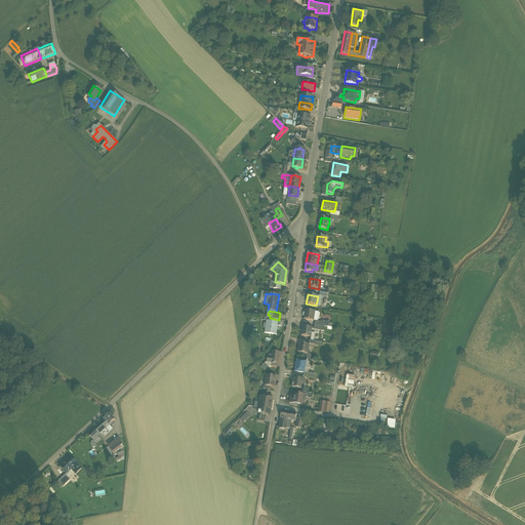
[(315,312),(305,311),(304,319),(314,321),(315,312)]
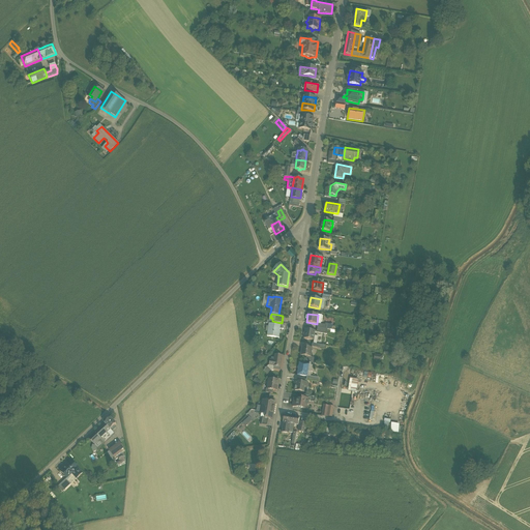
[(268,335),(280,337),(282,329),(275,328),(275,326),(270,325),(268,335)]
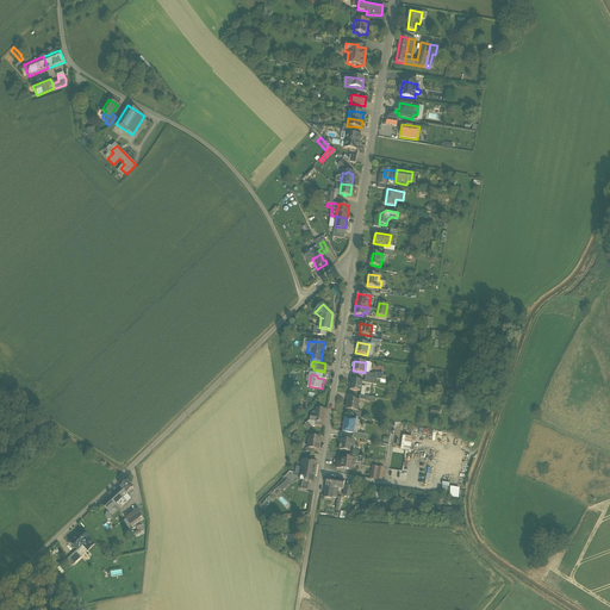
[(363,381),(352,379),(349,390),(361,392),(362,387),(362,384),(363,381)]
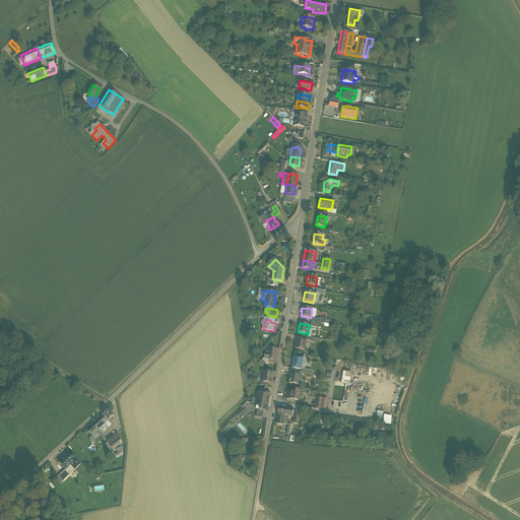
[(307,342),(298,340),(297,350),(301,350),(306,351),(307,342)]
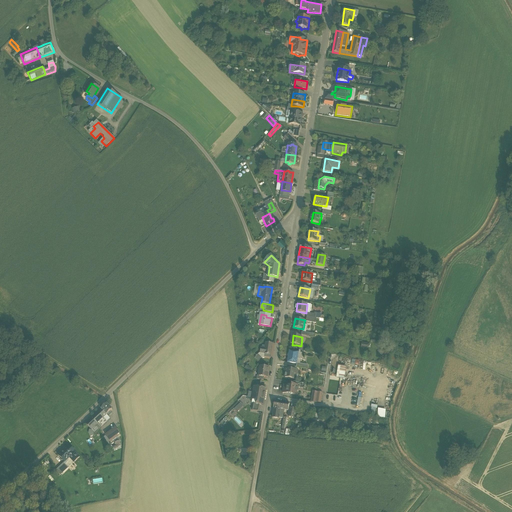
[(259,353),(270,354),(272,343),(265,342),(264,349),(259,348),(259,352),(259,353)]
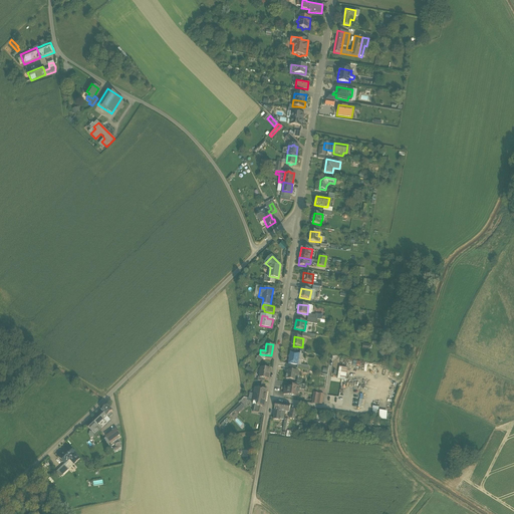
[(299,354),(290,352),(289,364),(298,365),(299,354)]
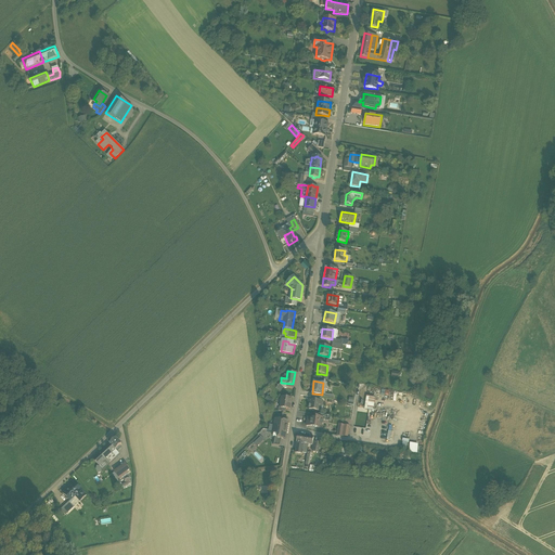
[(293,388),(293,384),(281,383),(281,382),(274,388),(279,391),(283,387),(293,388)]
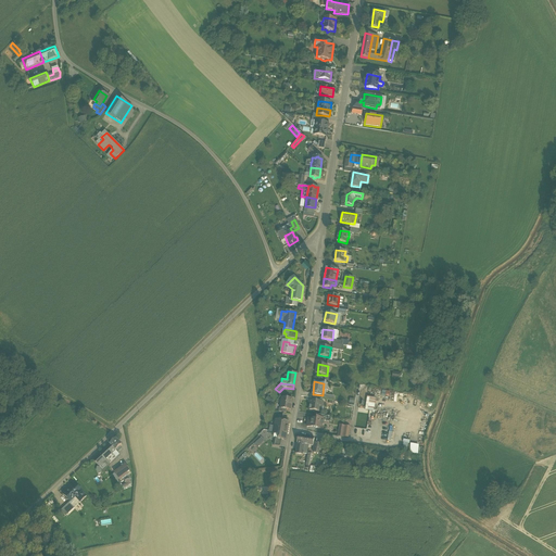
[(287,411),(291,411),(291,405),(291,400),(282,399),(281,409),(280,409),(287,411)]
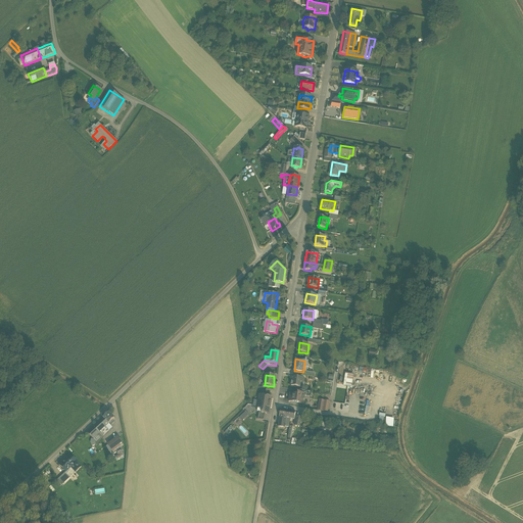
[(305,379),(294,378),(292,387),(304,389),(305,388),(305,385),(304,384),(305,379)]
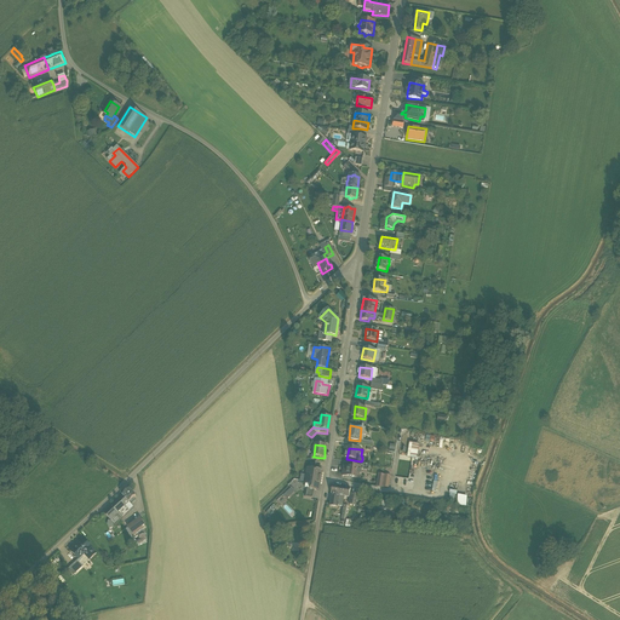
[(354,468),(345,466),(344,476),(361,480),(362,470),(363,465),(355,463),(354,468)]
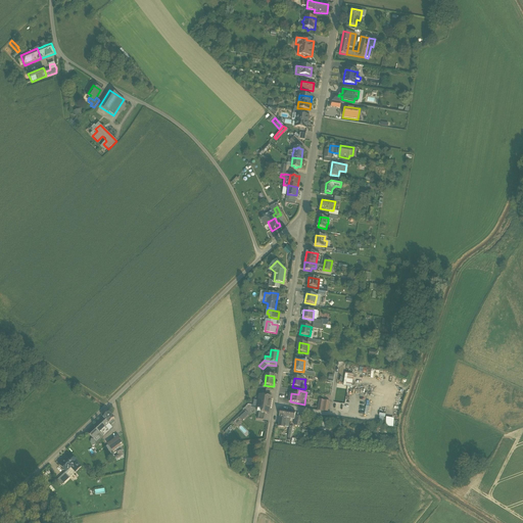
[(269,409),(270,410),(272,398),(271,398),(271,395),(265,394),(264,397),(259,396),(257,408),(263,408),(262,414),(265,415),(268,415),(269,409)]
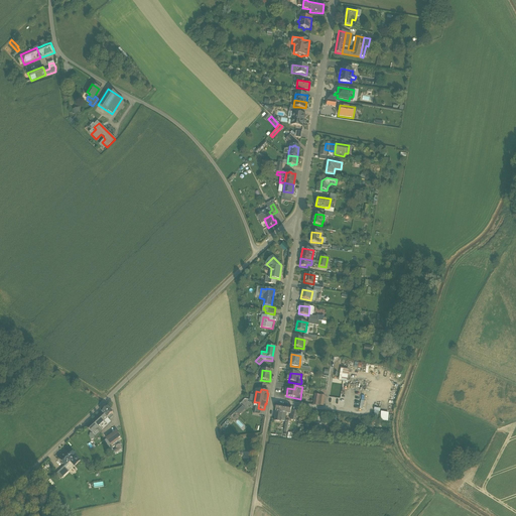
[(320,398),(314,397),(313,405),(318,406),(324,406),(325,397),(320,396),(320,398)]
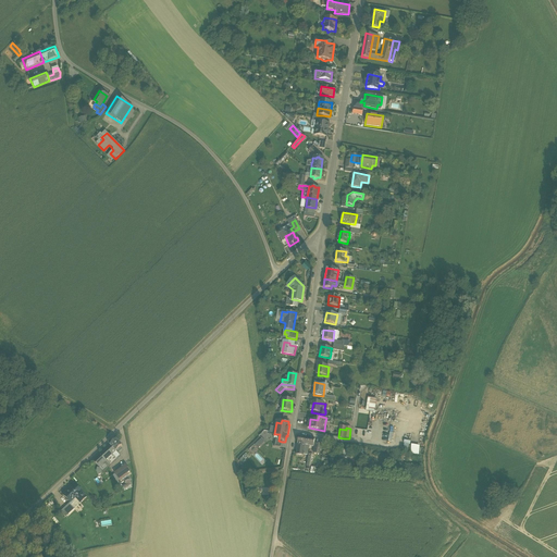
[(314,440),(299,436),(297,444),(297,445),(296,455),(304,456),(304,455),(306,446),(309,446),(313,447),(314,440)]
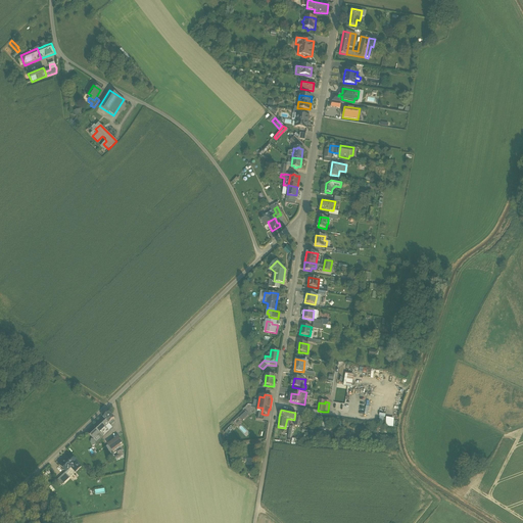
[(239,418),(242,421),(248,414),(245,411),(239,418)]
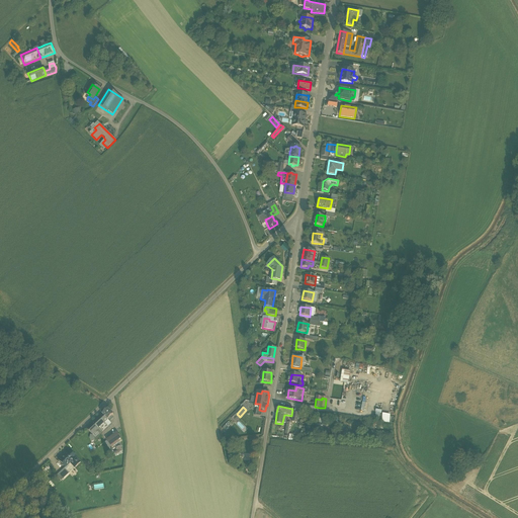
[(113,415),(108,409),(102,415),(107,420),(109,419),(113,415)]
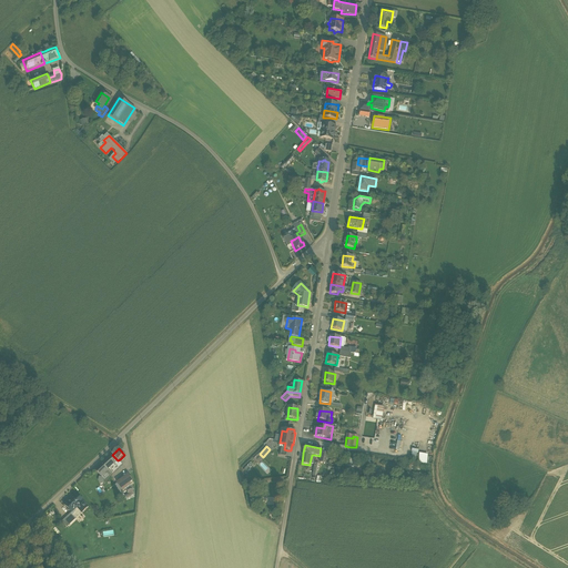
[(426,464),(427,454),(418,453),(418,463),(426,464)]
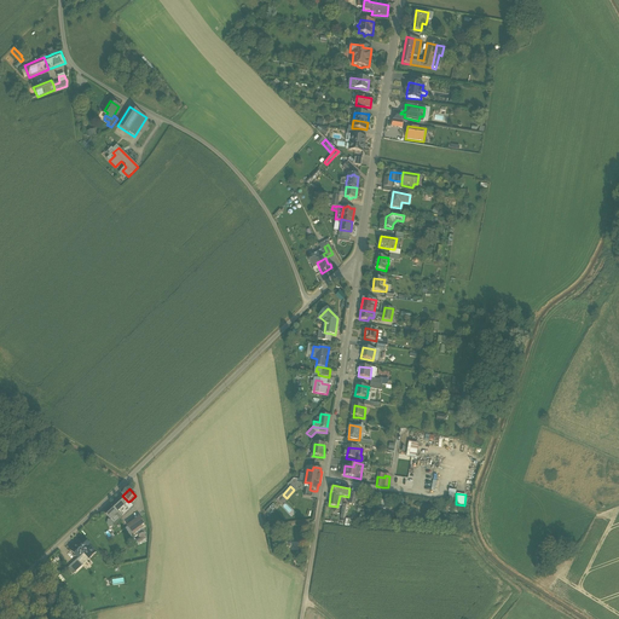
[(136,505),(131,501),(128,502),(122,496),(105,512),(111,519),(121,509),(127,514),(136,505)]
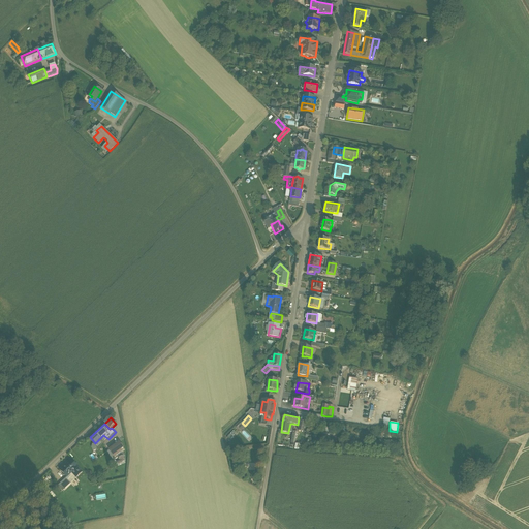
[(123,447),(120,442),(109,450),(113,456),(120,449),(123,447)]
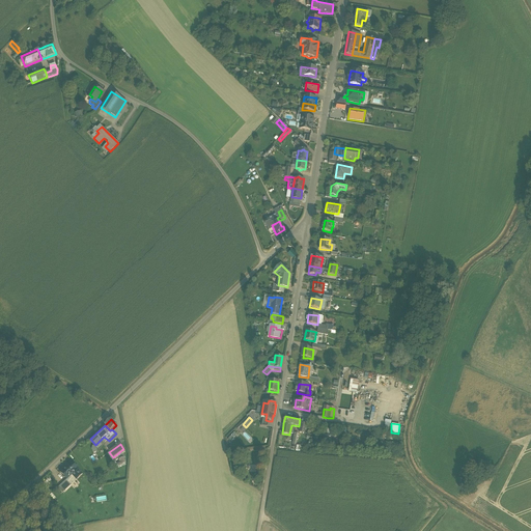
[(123,454),(120,451),(113,457),(115,460),(123,454)]
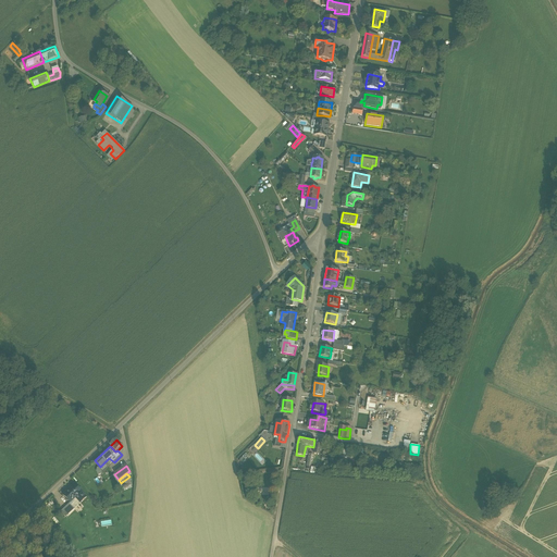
[(125,490),(133,487),(132,480),(126,482),(127,486),(124,487),(125,490)]
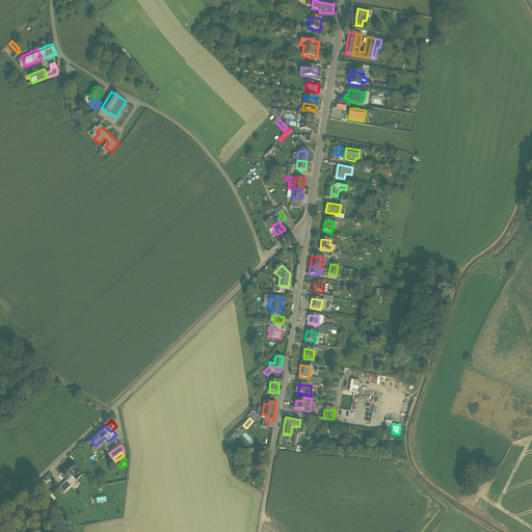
[(64,469),(59,473),(67,480),(70,477),(73,474),(78,479),(82,475),(71,463),(64,469)]
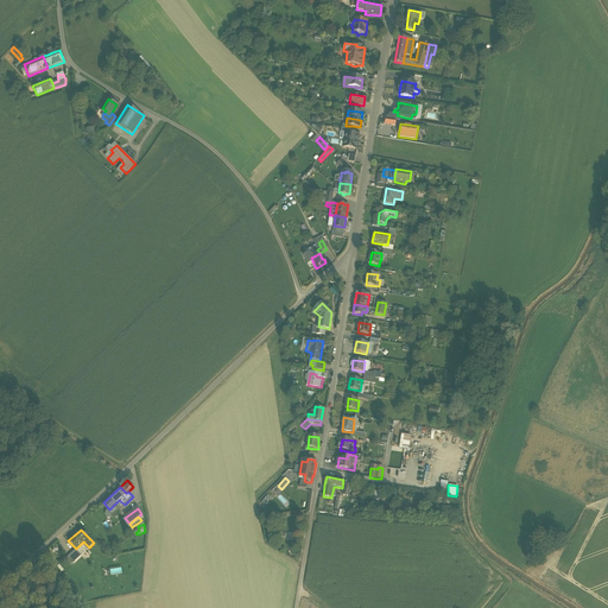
[(81,555),(89,548),(83,542),(80,545),(76,549),(75,550),(81,555)]
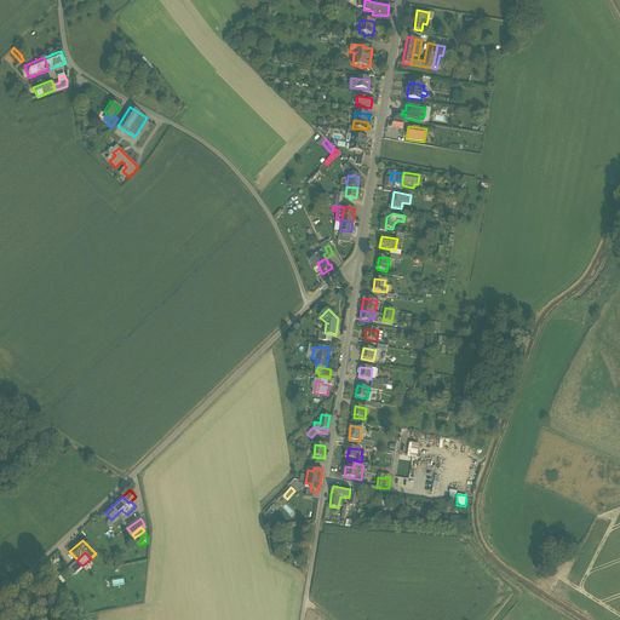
[(68,569),(74,575),(82,567),(82,566),(76,561),(68,569)]
